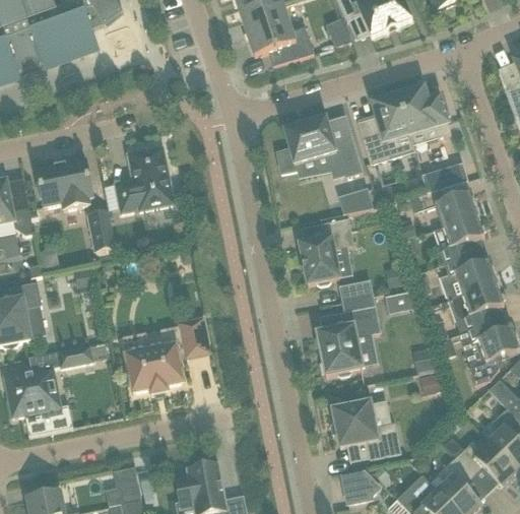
[(0,0),(0,82),(20,75),(19,74),(19,72),(26,69),(43,64),(45,66),(61,61),(99,47),(99,45),(98,42),(92,27),(103,23),(105,26),(106,25),(105,24),(122,11),(123,12),(124,12),(115,0),(73,0),(63,4),(56,6),(53,0),(0,0)]
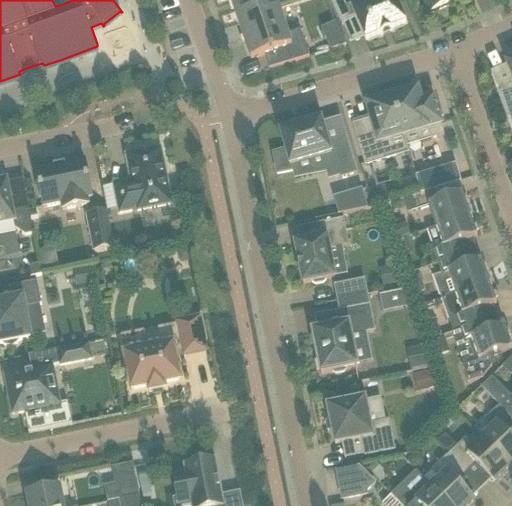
[(231,0),(238,19),(279,5),(277,0),(231,0)]
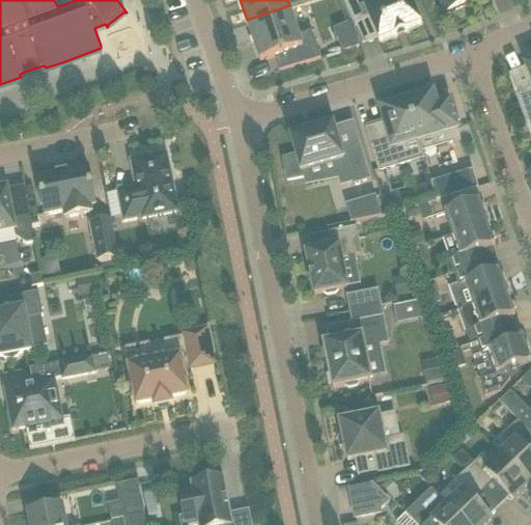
[(345,0),(346,2),(355,21),(369,15),(379,36),(394,30),(394,31),(407,26),(406,25),(421,19),(413,0),(376,0),(374,1),(373,0),(345,0)]
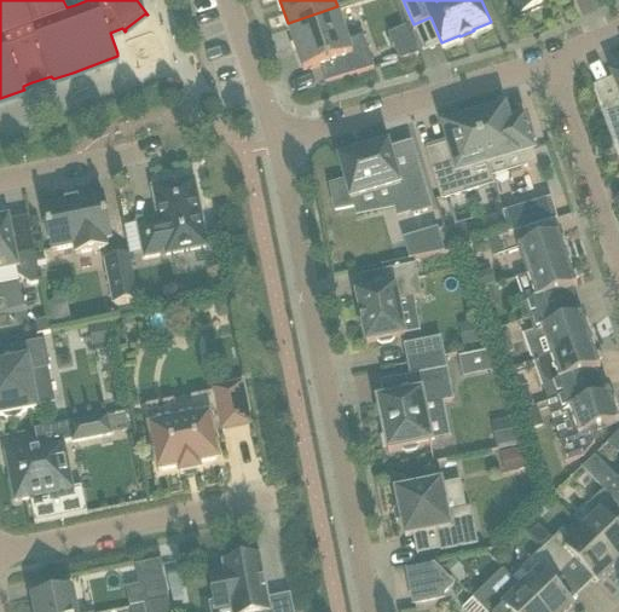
[(514,0),(520,12),(542,1),(542,0),(514,0)]
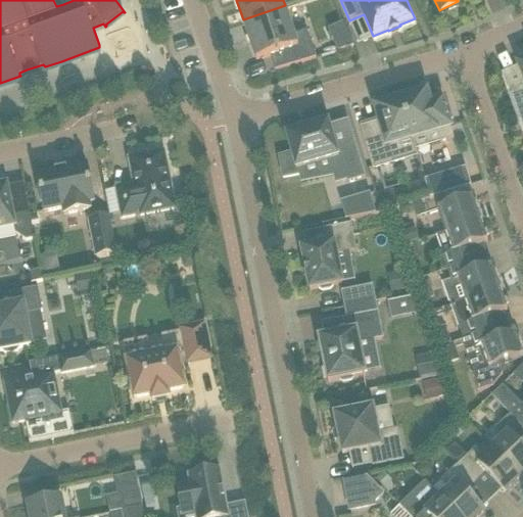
[(255,56),(270,52),(275,66),(316,53),(307,27),(294,31),(285,5),(243,19),(255,56)]
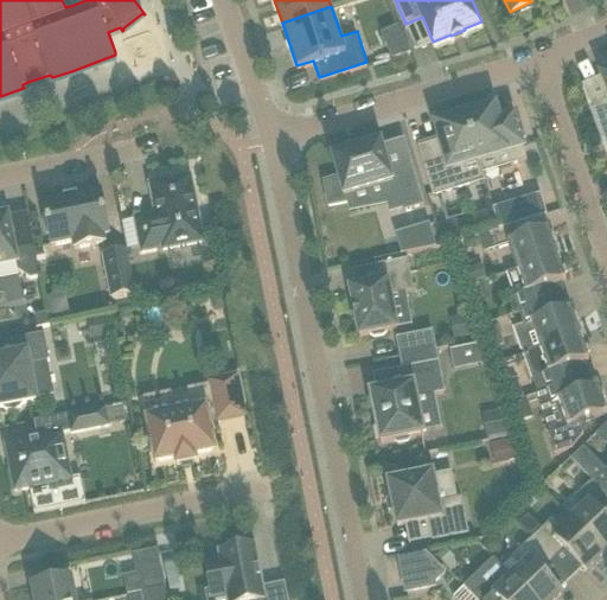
[(398,20),(381,29),(393,55),(410,49),(398,20)]
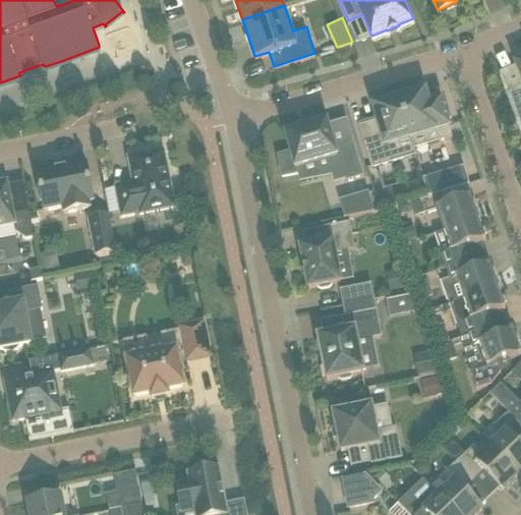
[(520,56),(514,59),(520,74),(518,83),(506,88),(517,119),(520,116),(520,56)]
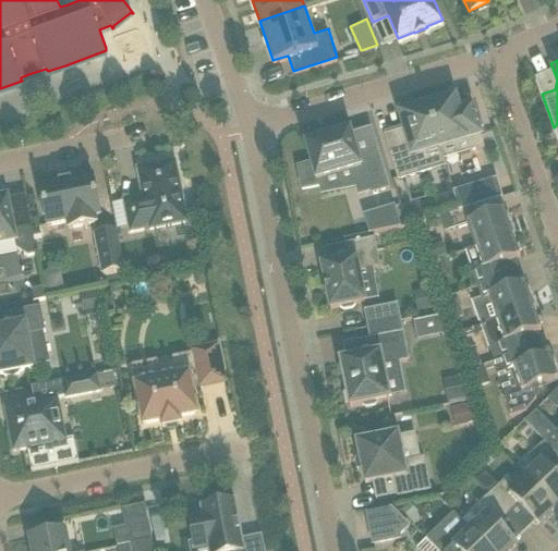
[(427,98),(426,98),(439,144),(466,136),(470,147),(484,143),(478,124),(483,122),(478,108),(474,110),(472,102),(459,107),(455,94),(443,98),(441,97),(440,97),(439,97),(438,97),(437,97),(436,97),(435,97),(434,97),(433,97),(432,97),(431,97),(429,97),(428,97),(427,98)]
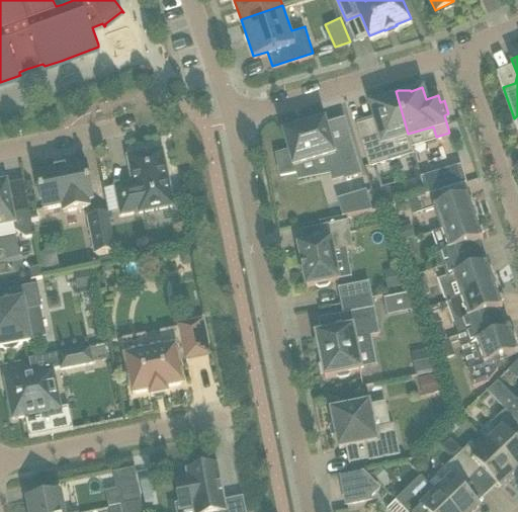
[(396,138),(408,134),(396,91),(393,92),(389,94),(385,96),(382,99),(371,102),(375,116),(356,121),(368,162),(400,153),(396,138)]
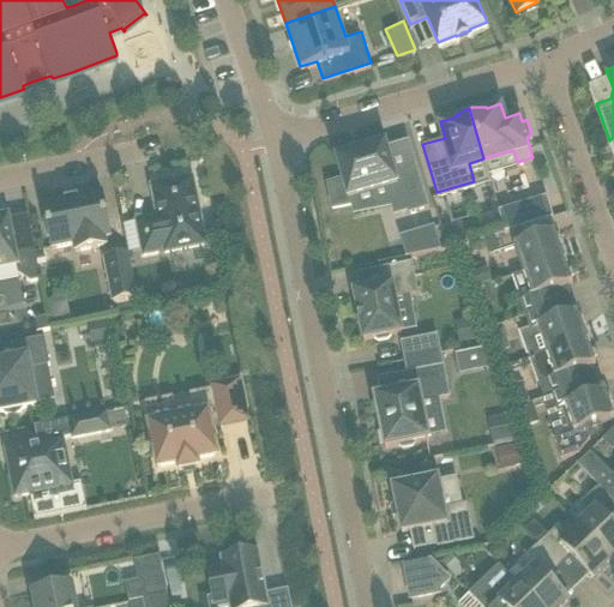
[(428,203),(416,160),(397,166),(395,157),(391,158),(385,138),(363,144),(363,143),(351,146),(351,148),(336,152),(342,175),(327,180),(332,204),(353,200),(351,193),(386,182),(395,210),(407,206),(408,210),(428,203)]
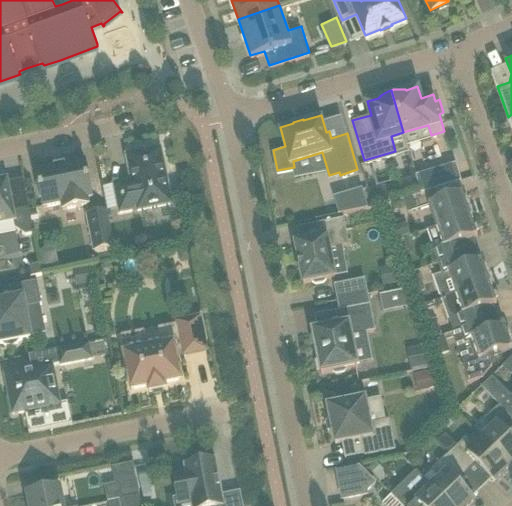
[(132,177),(114,181),(119,208),(137,205),(137,207),(171,200),(160,145),(126,152),(132,177)]
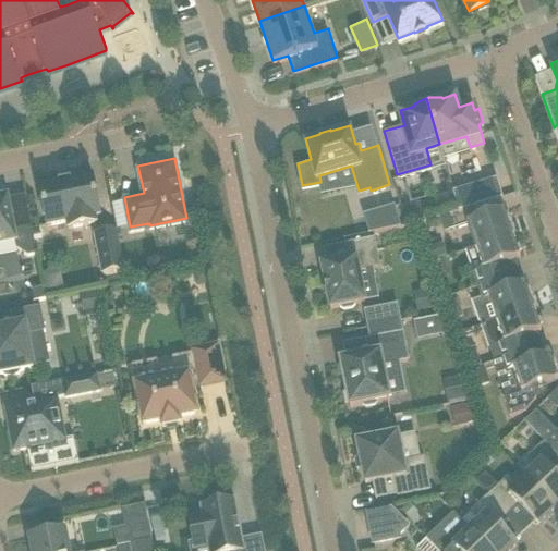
[(39,183),(44,204),(47,221),(67,217),(68,223),(96,218),(95,211),(100,210),(92,170),(69,174),(67,179),(60,180),(60,179),(39,183)]
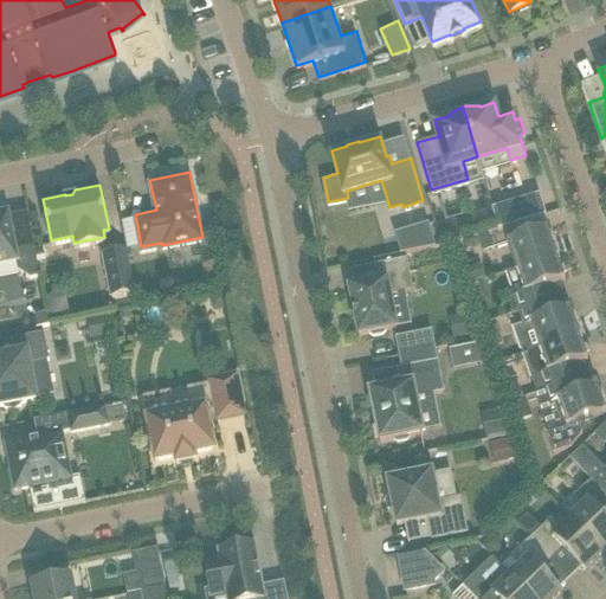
[(498,224),(546,210),(540,189),(491,204),(498,224)]
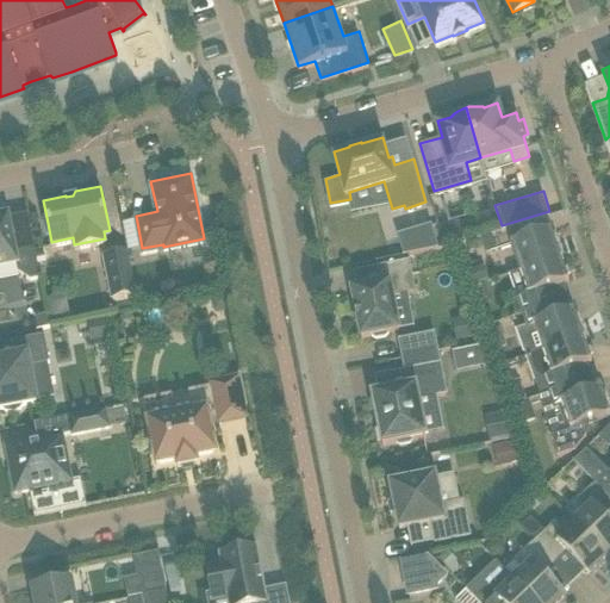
[(0,261),(17,258),(18,267),(30,275),(41,274),(35,242),(16,246),(12,231),(8,209),(0,209),(0,261)]
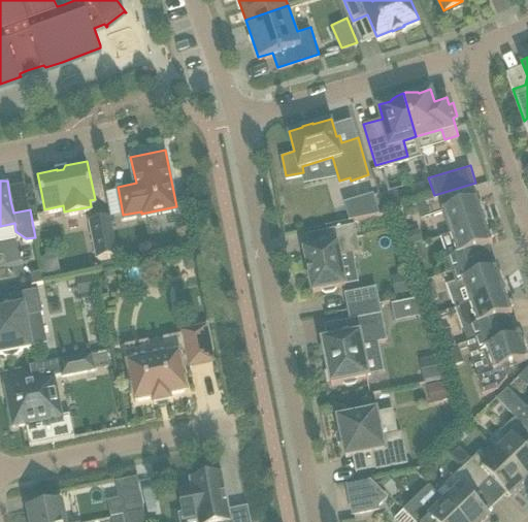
[(386,207),(402,202),(398,188),(381,192),(386,207)]
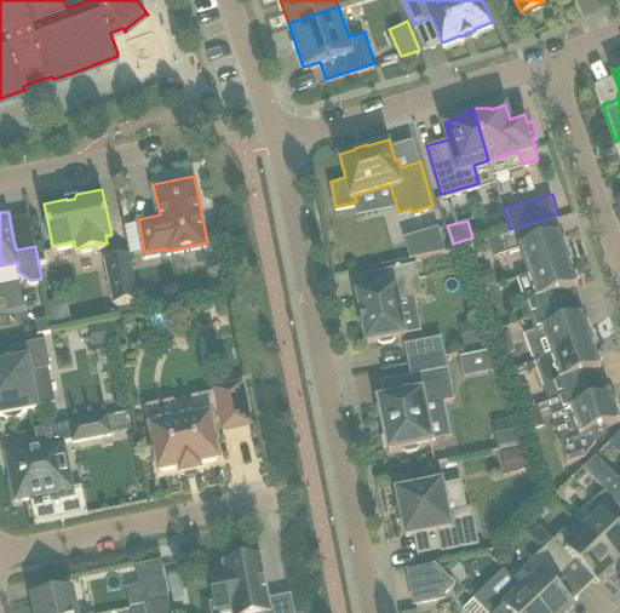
[(440,223),(419,229),(426,252),(447,248),(440,223)]
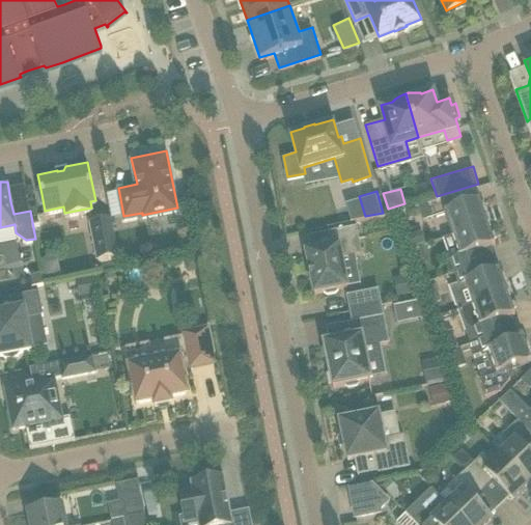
[(444,210),(452,231),(487,219),(479,197),(444,210)]
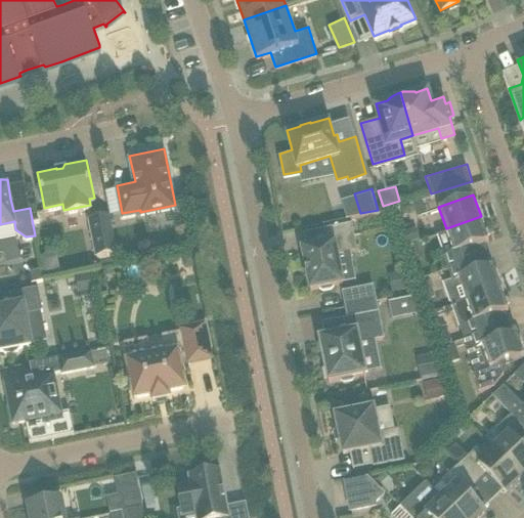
[(427,211),(422,198),(413,200),(419,214),(427,211)]
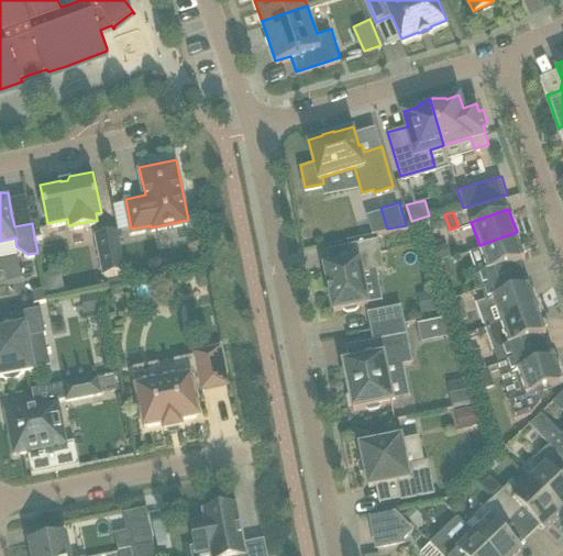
[(95,230),(102,270),(106,285),(128,280),(117,225),(95,230)]
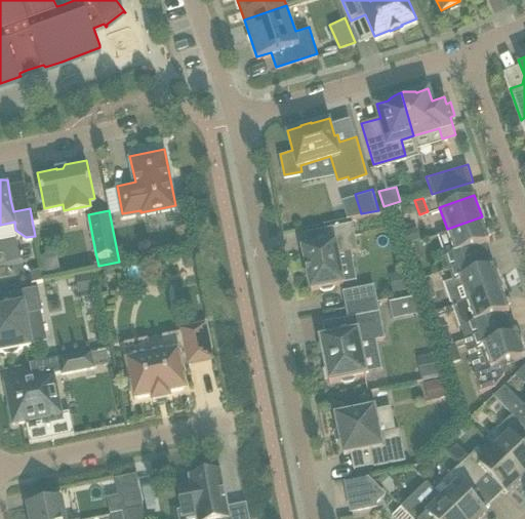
[(482,216),(447,229),(454,249),(445,253),(449,266),(474,257),(470,245),(489,239),(482,216)]
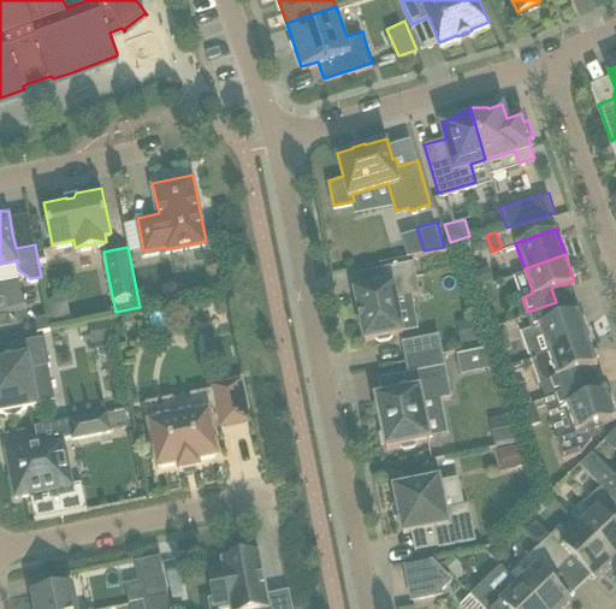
[(361,318),(365,337),(374,335),(379,337),(389,336),(392,331),(402,329),(396,296),(420,291),(413,259),(380,265),(384,283),(355,289),(359,307),(357,307),(357,309),(360,308),(361,315),(359,317),(360,319),(361,318)]
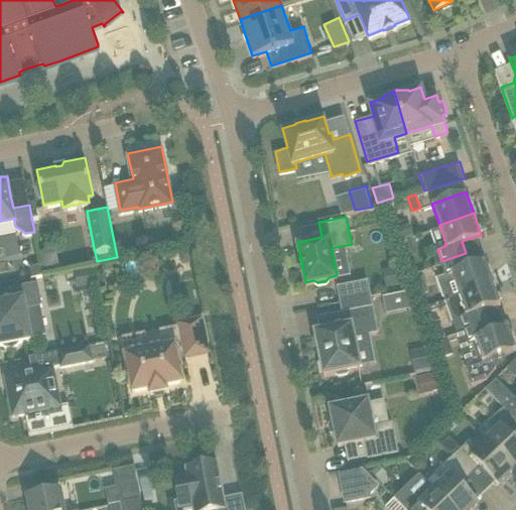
[(399,237),(413,232),(409,220),(395,225),(399,237)]
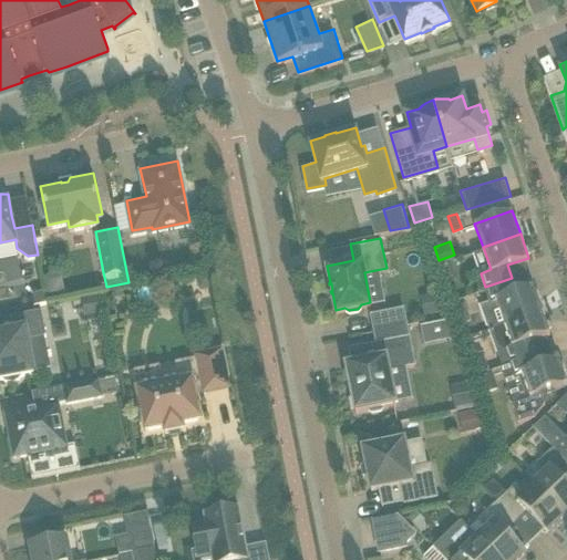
[(177,269),(175,257),(161,259),(163,272),(177,269)]
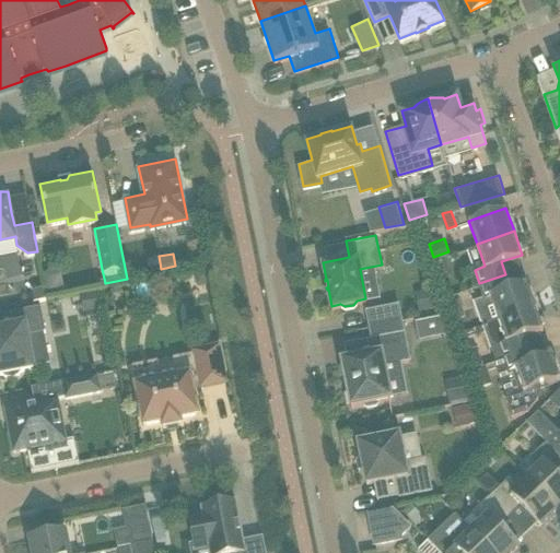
[(196,269),(198,280),(210,278),(208,266),(196,269)]
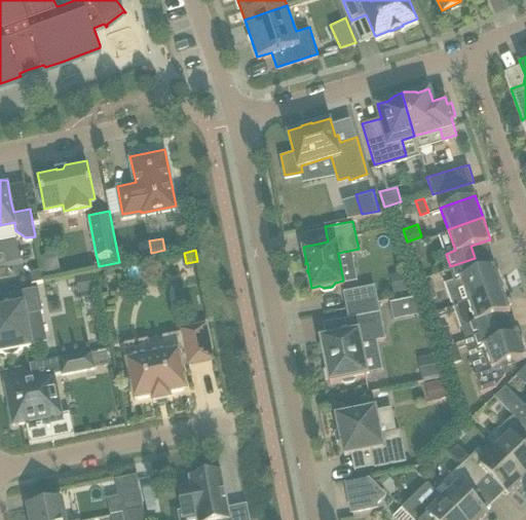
[(479,269),(475,258),(450,266),(454,277),(445,281),(452,303),(502,286),(494,264),(479,269)]
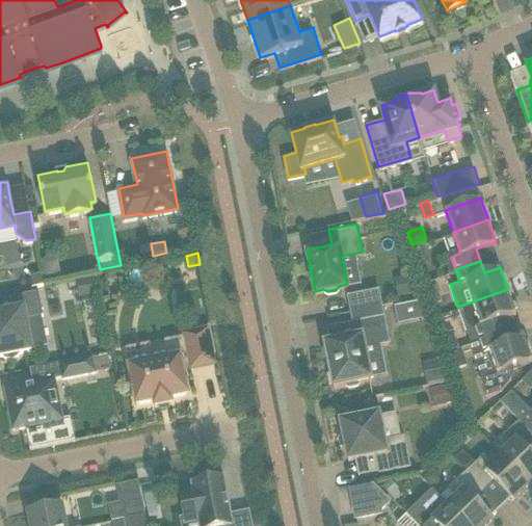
[(31,282),(43,280),(41,269),(32,271),(30,273),(31,282)]
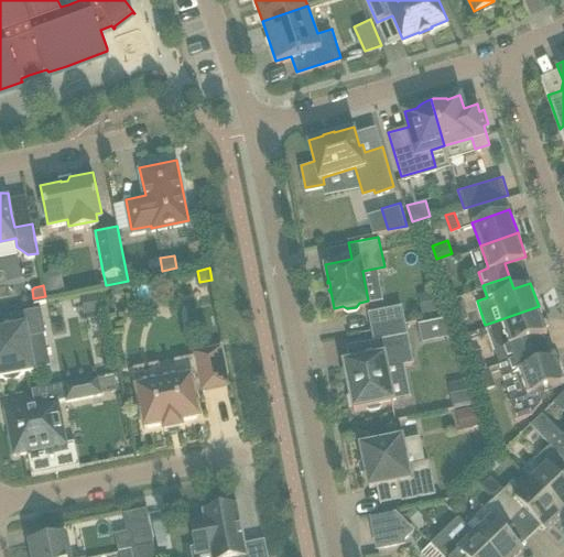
[(104,305),(100,288),(82,292),(85,309),(104,305)]
